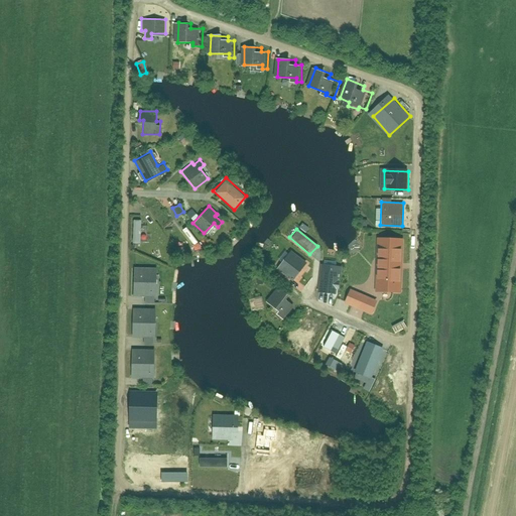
[(401,290),(403,237),(376,237),(374,289),(401,290)]
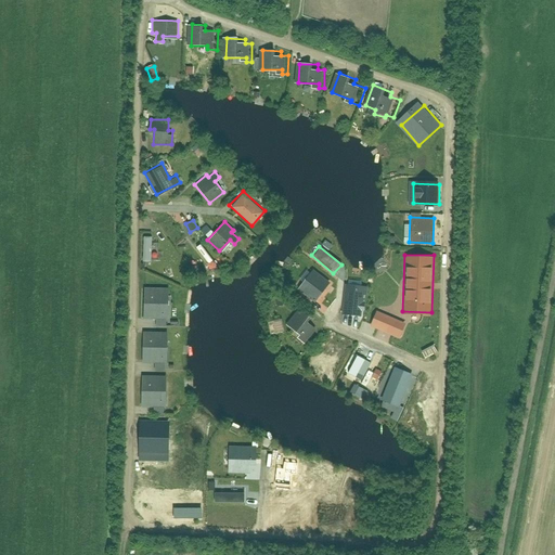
[(296,287),(312,300),(331,280),(314,266),(296,287)]
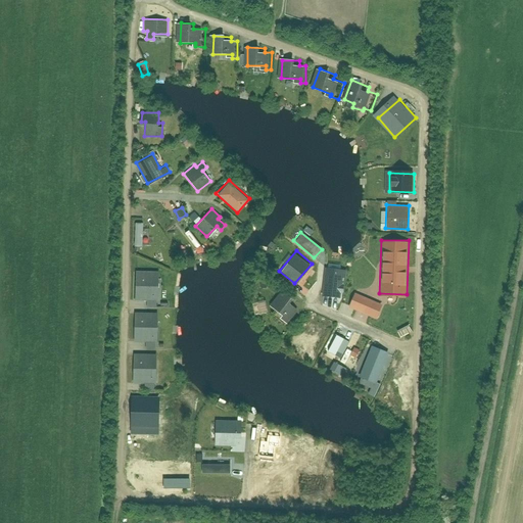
[(346,271),(327,269),(324,295),(343,298),(346,271)]
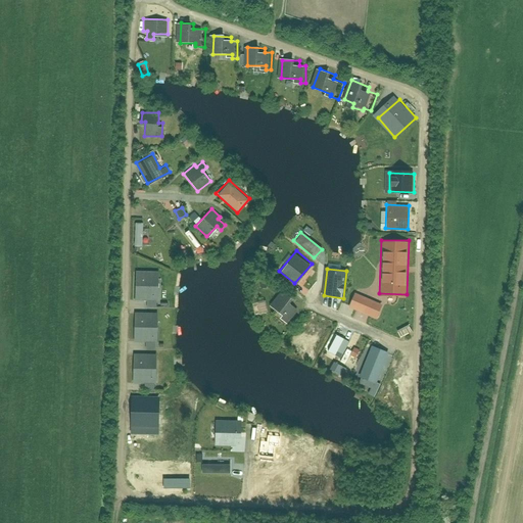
[(157,271),(136,270),(135,298),(146,299),(146,306),(156,306),(157,271)]
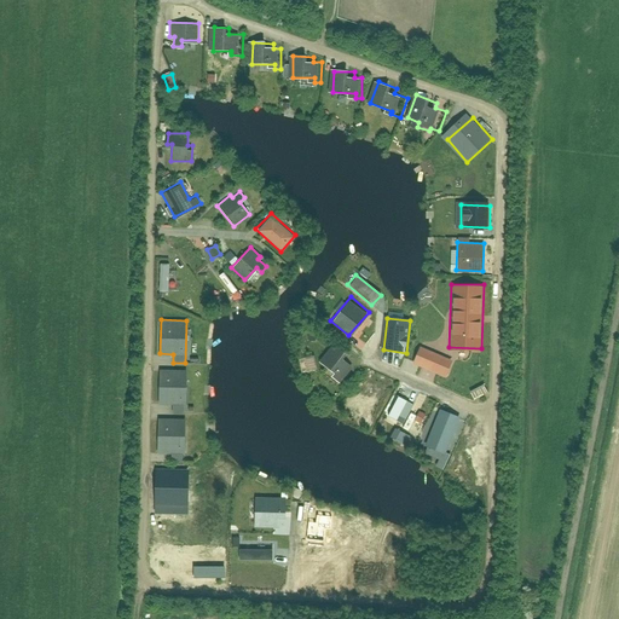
[(331,342),(318,360),(334,371),(347,353),(331,342)]
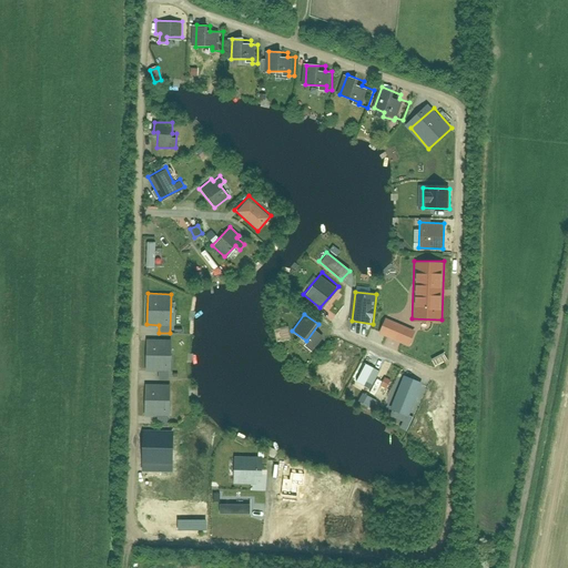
[(407,345),(414,332),(385,318),(378,332),(407,345)]
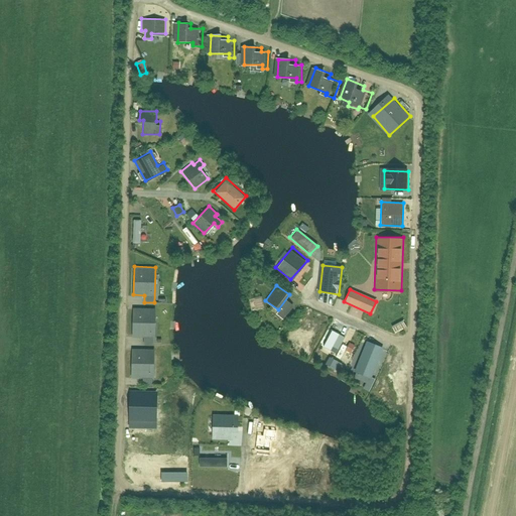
[(253,311),(266,308),(263,296),(250,300),(253,311)]
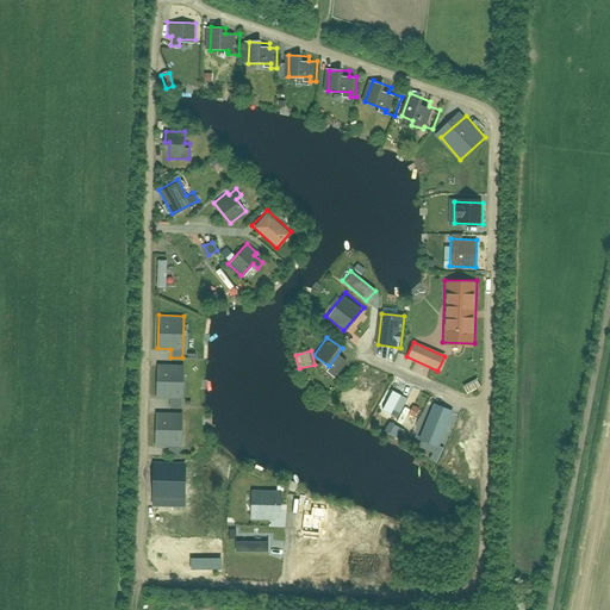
[(182,363),(157,362),(156,397),(169,397),(169,405),(181,405),(182,363)]
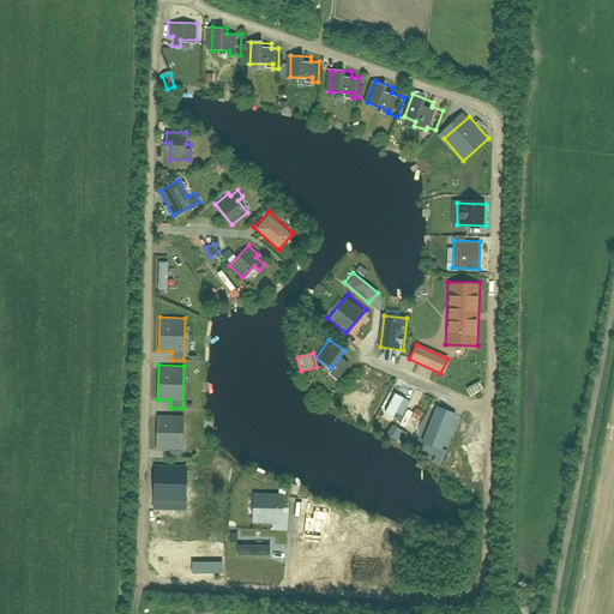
[(383,415),(398,423),(411,398),(396,390),(383,415)]
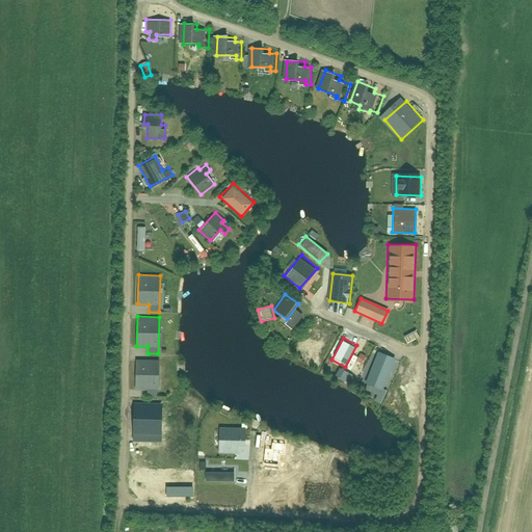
[(397,362),(380,354),(369,381),(384,389),(397,362)]
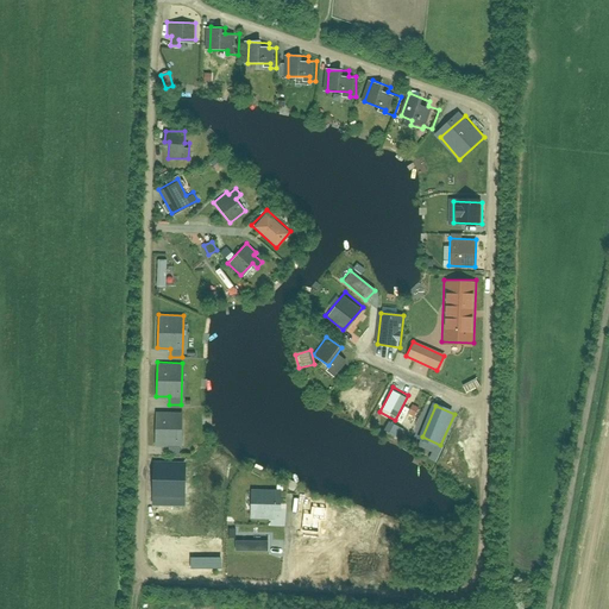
[(181,410),(156,409),(154,443),(168,444),(168,452),(180,452),(181,410)]
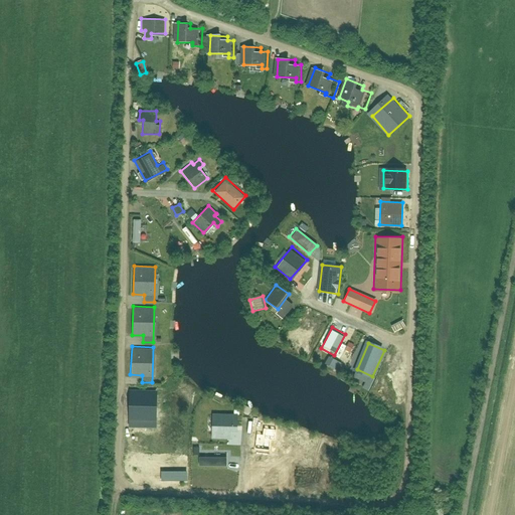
[(335,359),(331,366),(339,370),(343,364),(335,359)]
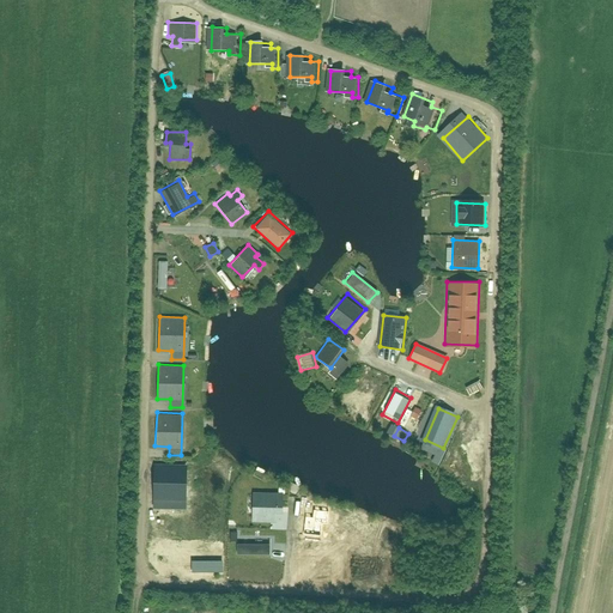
[(188,469),(155,468),(153,514),(187,515),(188,469)]
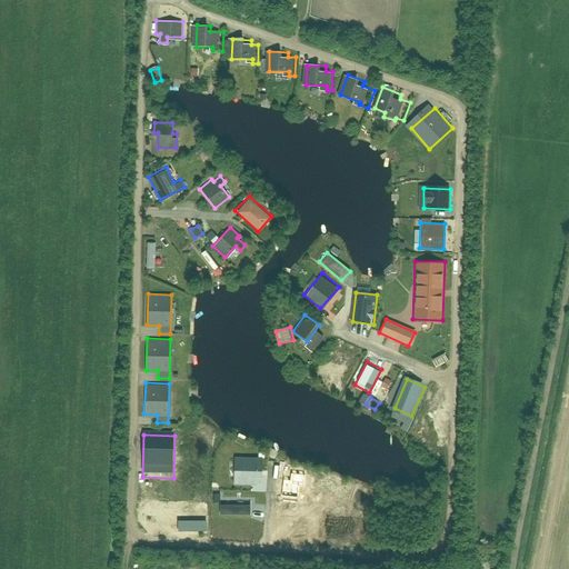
[(267,460),(238,459),(237,485),(266,486),(267,460)]
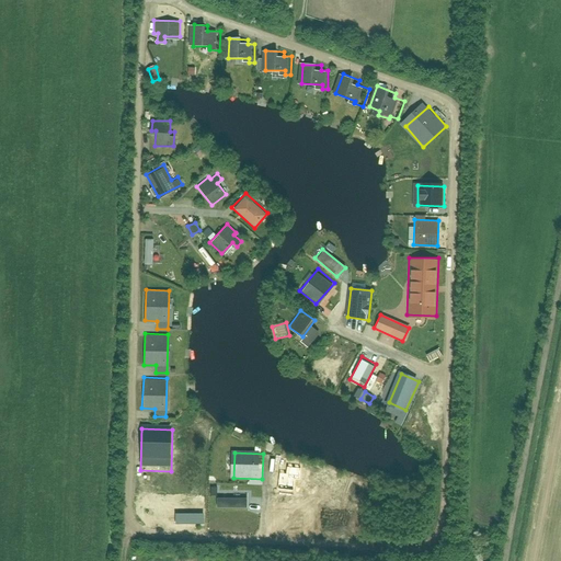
[(301,468),(279,466),(276,490),(296,492),(297,483),(299,483),(301,468)]
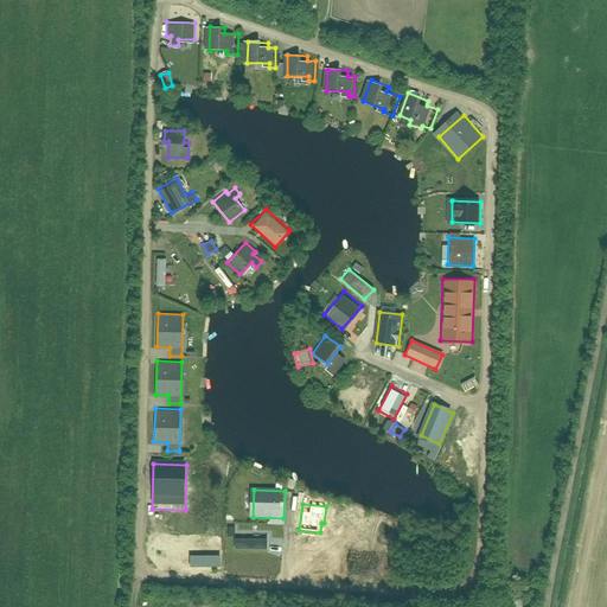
[(268,538),(236,538),(236,548),(268,549),(268,538)]
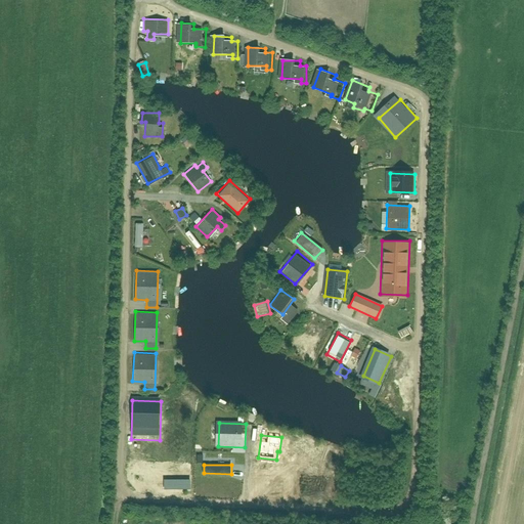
[(190,481),(163,480),(163,488),(190,489),(190,481)]
